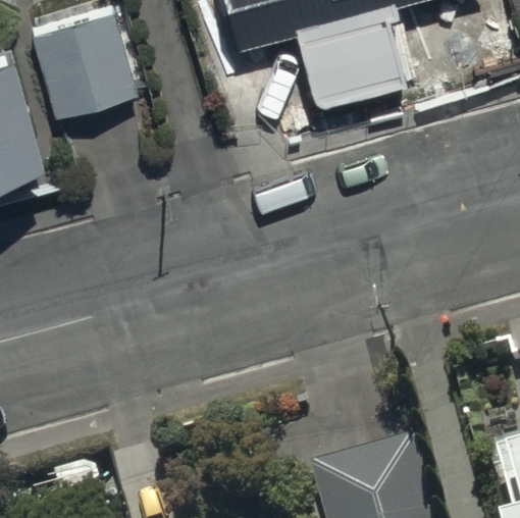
[(227,0),(241,47),(360,15),(365,33),(403,22),(399,9),(432,0),(467,0),(473,17),(514,6),(517,18),(519,17),(519,0),(227,0)]
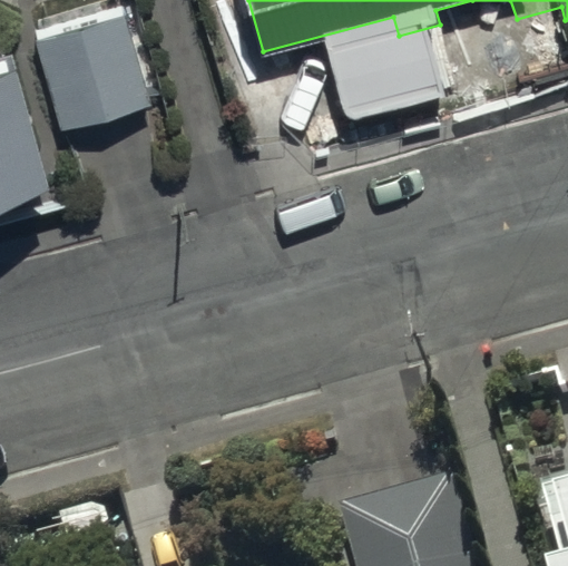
[(126,12),(35,38),(60,133),(153,107),(126,12)]
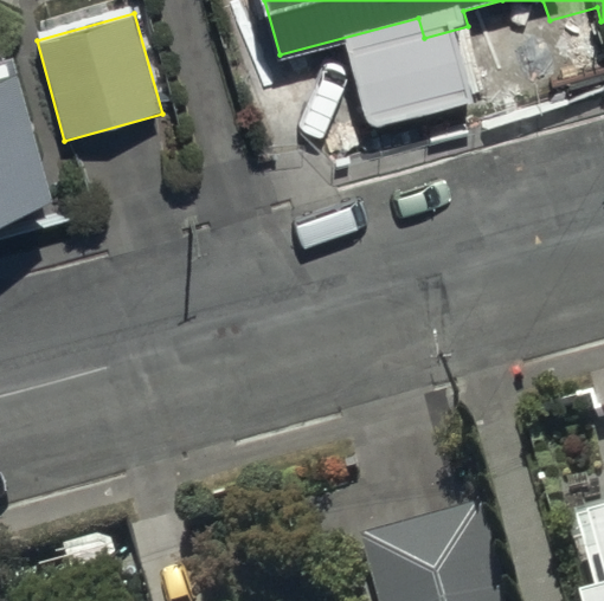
[(0,226),(55,211),(17,78),(0,82),(0,226)]
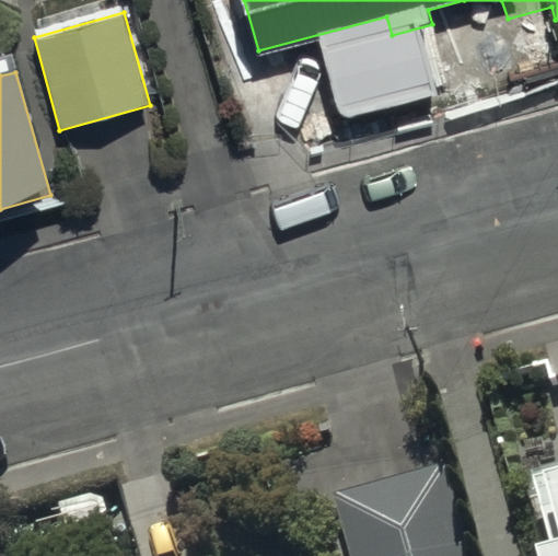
[(557,465),(534,472),(557,552),(557,465)]
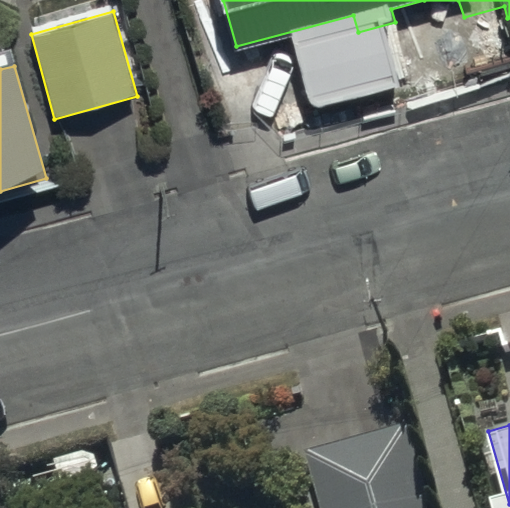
[(429,507),(411,438),(311,466),(323,507),(429,507)]
